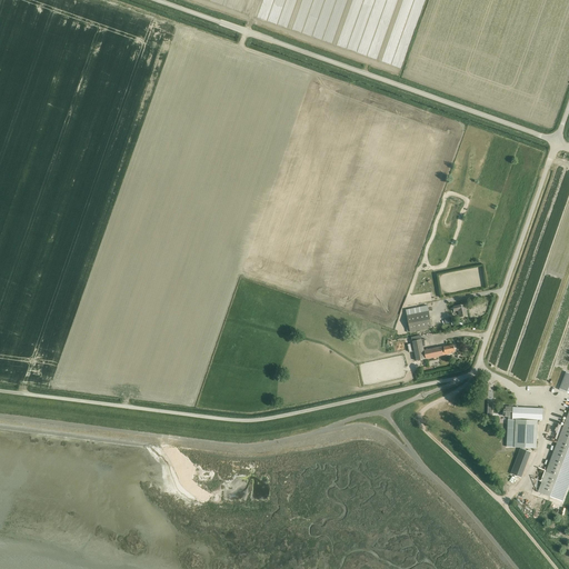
[(459,317),(467,316),(465,305),(453,307),(453,311),(458,311),(459,317)]
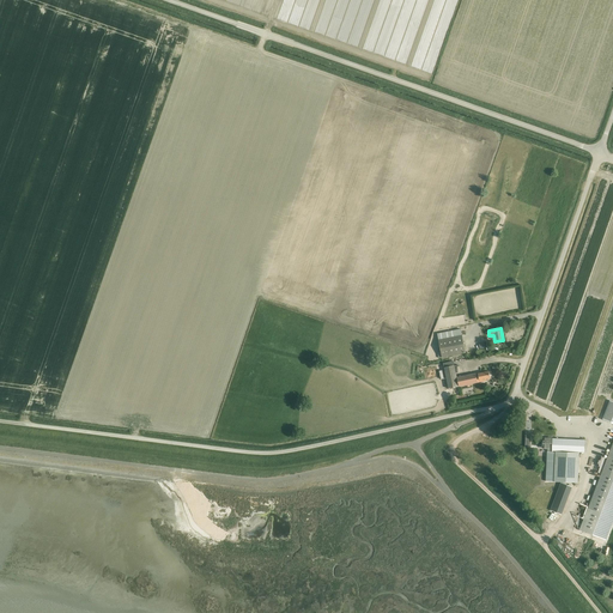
[(466,353),(462,335),(461,329),(437,334),(442,358),(466,353)]
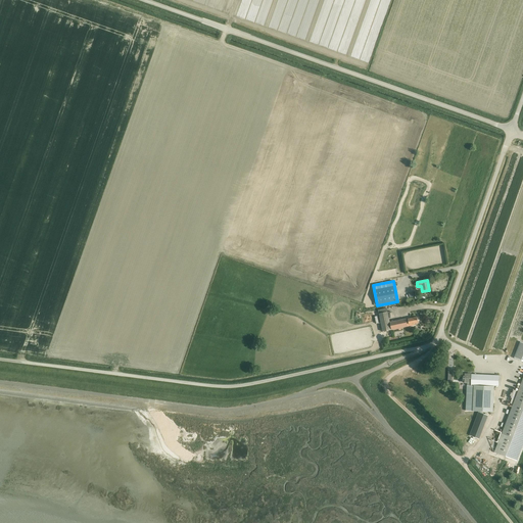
[(409,321),(407,322),(406,319),(389,322),(386,305),(378,307),(382,331),(391,329),(407,326),(407,325),(410,325),(410,326),(415,325),(414,323),(418,322),(417,318),(409,320),(409,321)]
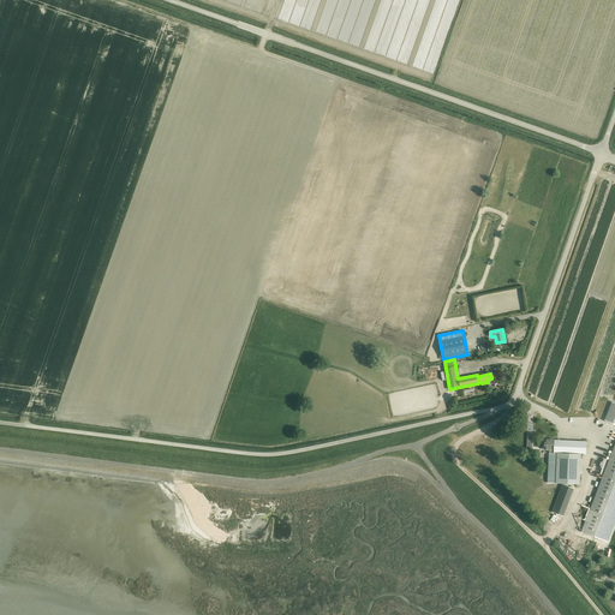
[(604,422),(614,424),(614,445),(581,532),(608,542),(614,521),(614,402),(611,402),(604,422)]
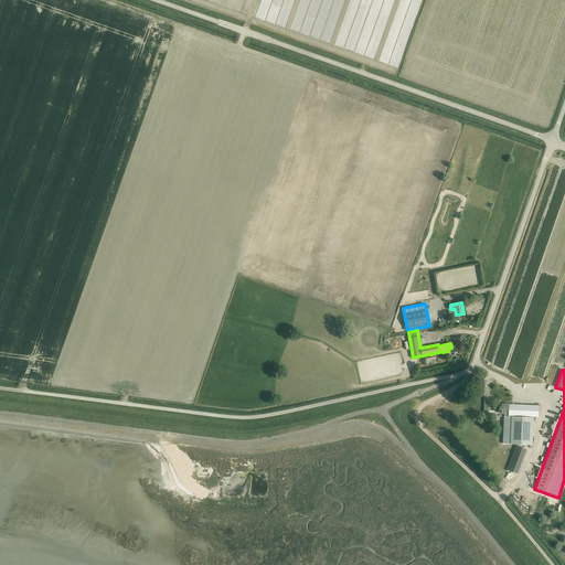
[(533,446),(534,416),(539,416),(539,406),(501,404),(500,413),(504,414),(504,424),(503,444),(533,446)]
